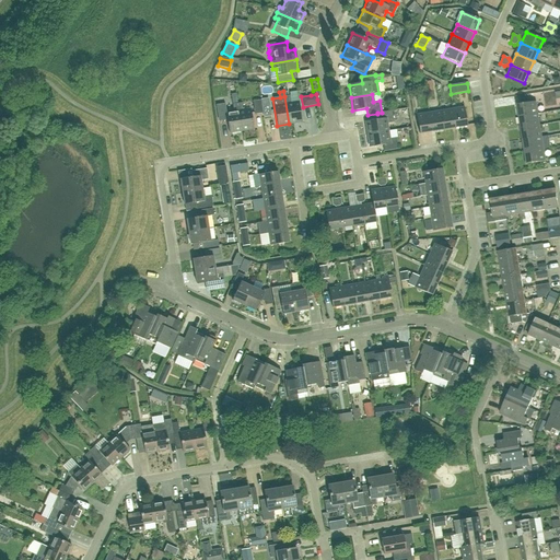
[(284,96),(289,124),(301,121),(298,103),(291,104),(289,96),(284,96)]
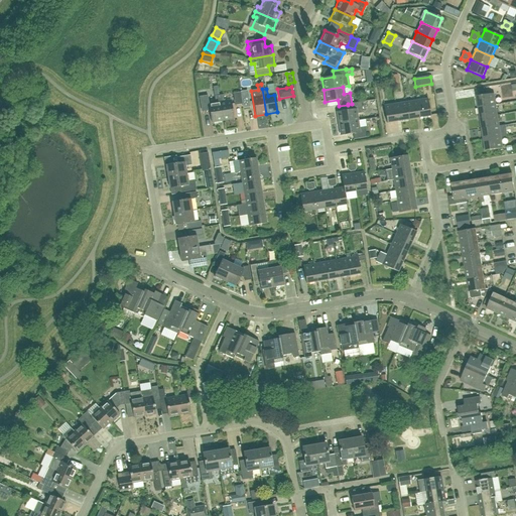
[(242,105),(240,93),(233,94),(235,106),(242,105)]
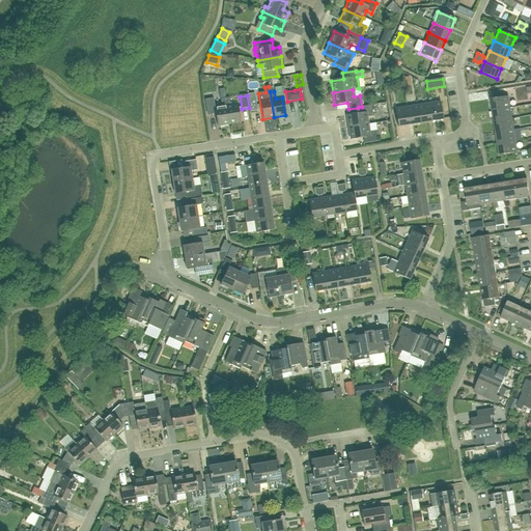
[(492,111),(509,108),(508,96),(490,100),(492,111)]
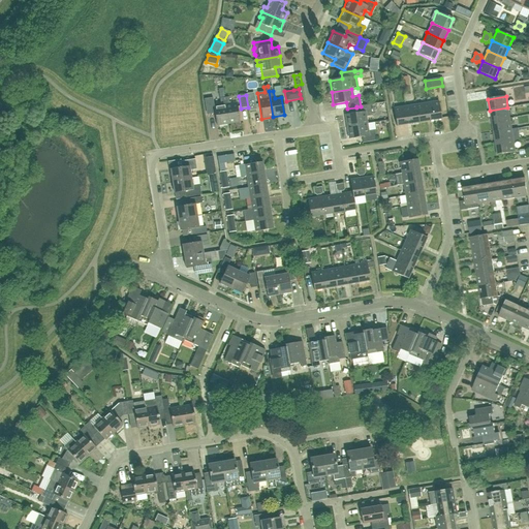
[(223,98),(227,124),(239,122),(236,103),(229,104),(227,97),(223,98)]
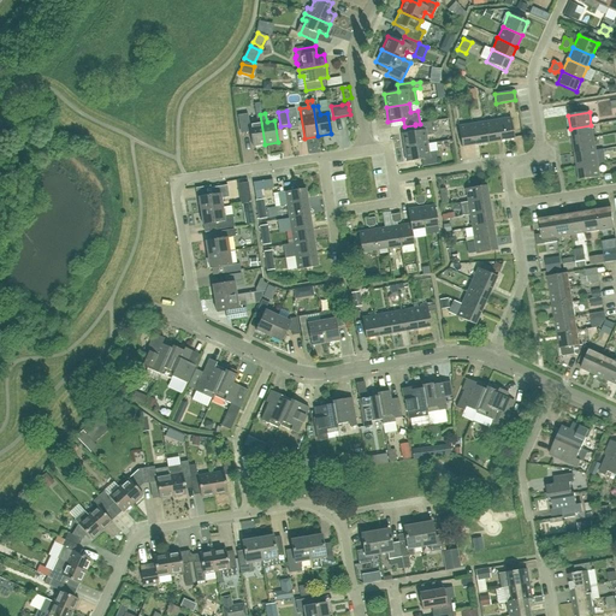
[(252,147),(265,144),(260,114),(255,116),(256,124),(249,125),(247,114),(237,116),(240,130),(249,129),(252,147)]
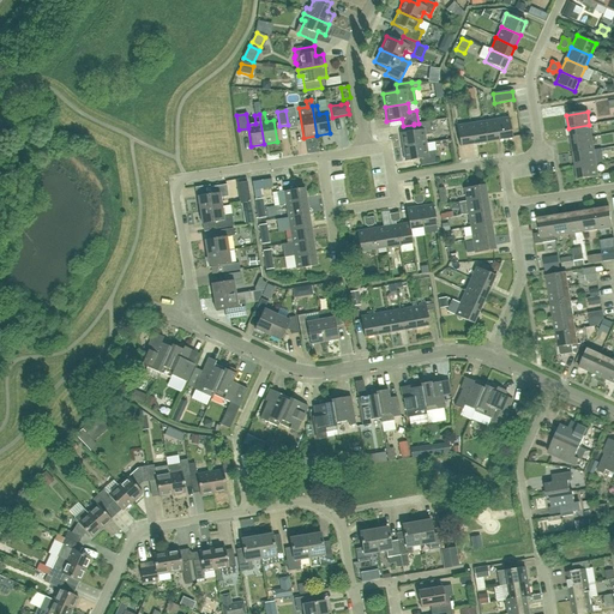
[(509,118),(495,120),(498,140),(512,138),(509,118)]
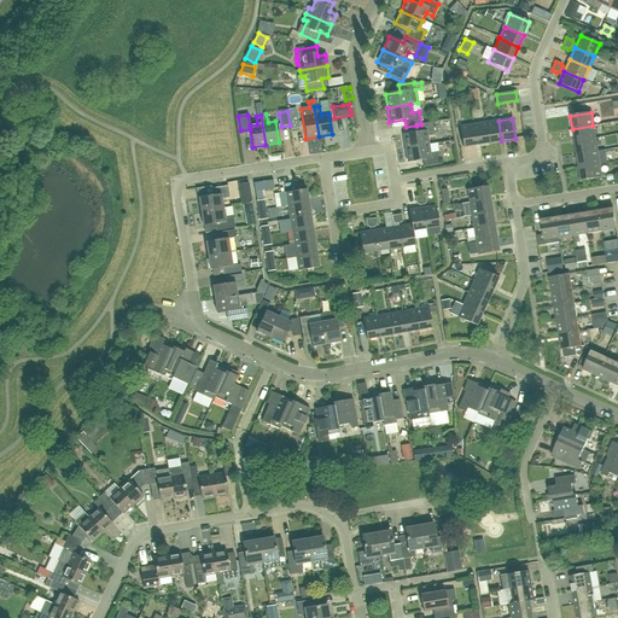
[(298,120),(289,121),(291,130),(299,128),(298,120)]
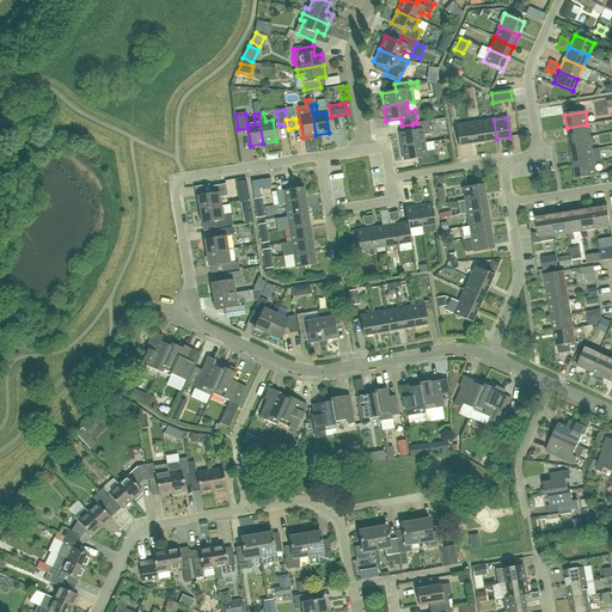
[(494,120),(481,122),(484,142),(496,140),(494,120)]
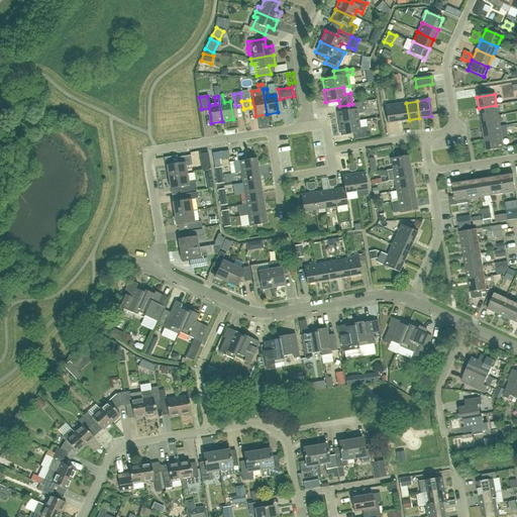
[(362,102),(352,104),(348,104),(348,105),(349,110),(336,112),(338,124),(358,121),(357,114),(363,113),(362,102)]
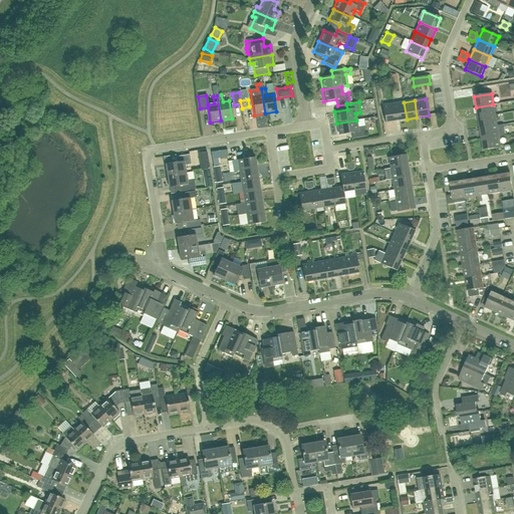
[(407,119),(404,102),(393,103),(396,120),(407,119)]
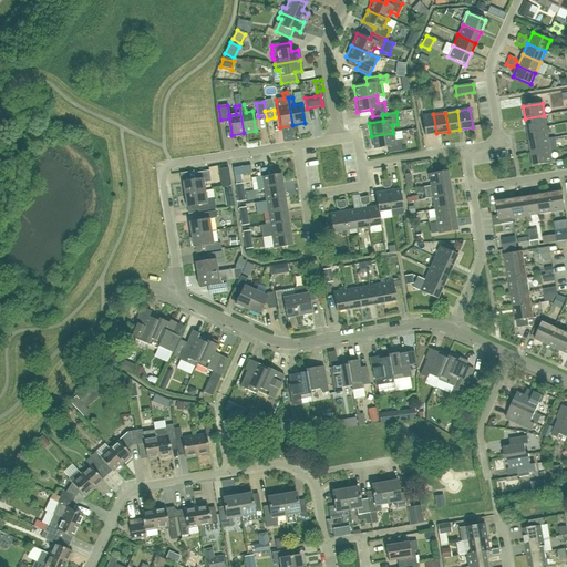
[(436,133),(433,114),(421,116),(424,135),(436,133)]
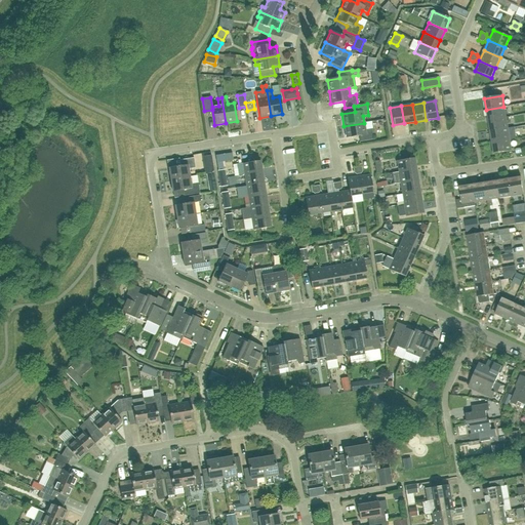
[(506,118),(503,107),(486,110),(488,121),(506,118)]
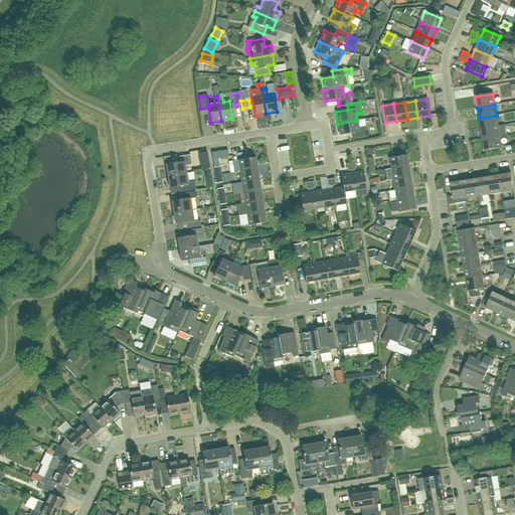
[(481,129),(498,126),(496,116),(479,119),(481,129)]
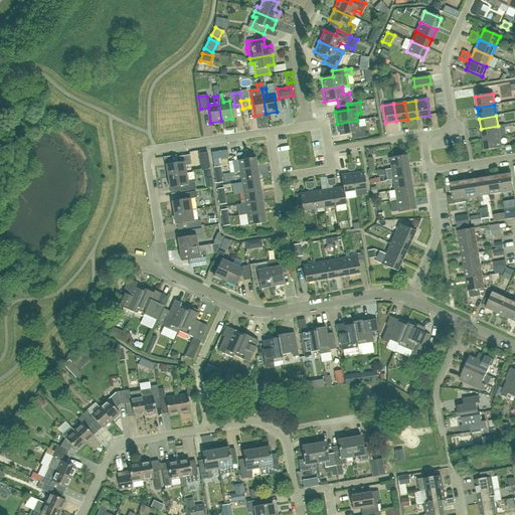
[(357,121),(337,124),(339,136),(351,134),(352,140),(365,137),(364,127),(358,128),(357,121)]
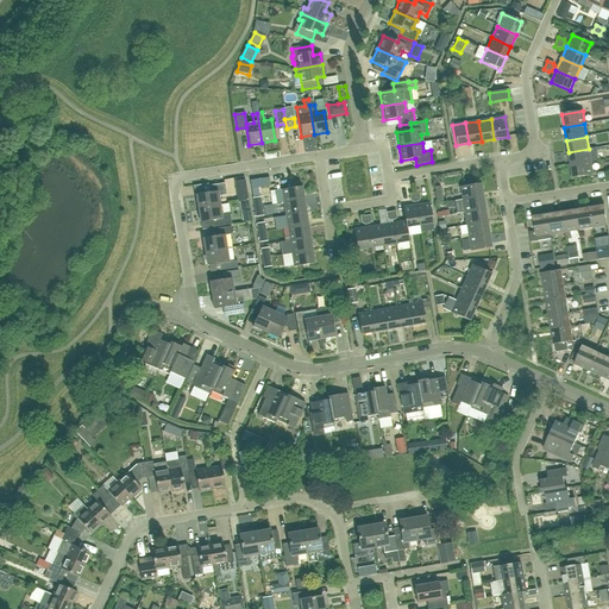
[(466,145),(458,146),(460,159),(468,158),(466,145)]
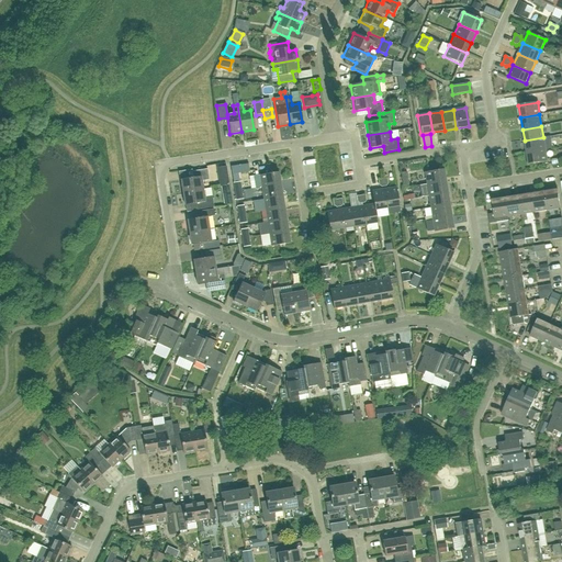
[(546,149),(543,137),(525,141),(526,153),(546,149)]
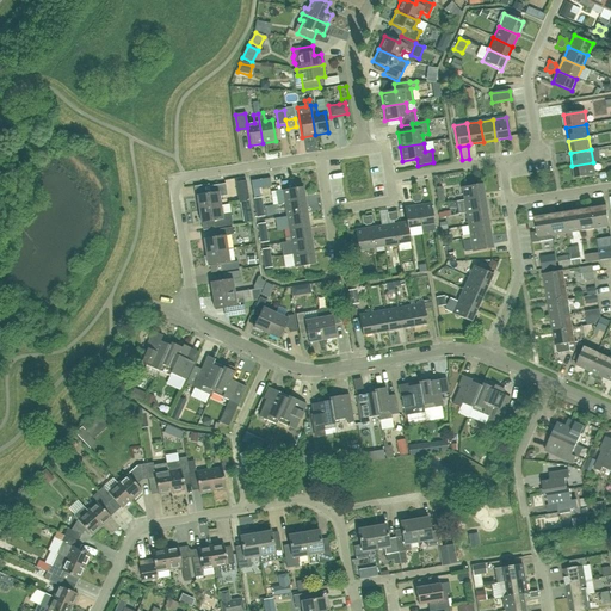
[(593,162),(572,166),(574,179),(594,176),(593,162)]
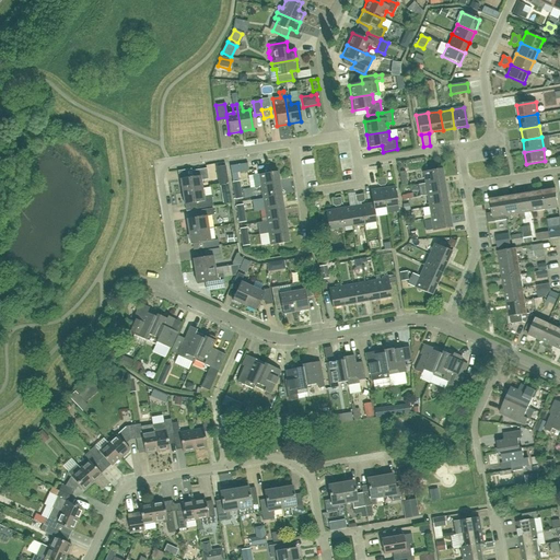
[(229,162),(230,171),(253,166),(252,159),(229,162)]
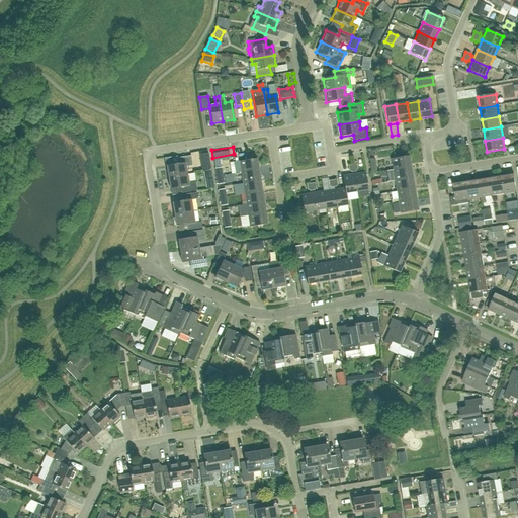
[(208,158),(202,154),(199,158),(204,162),(208,158)]
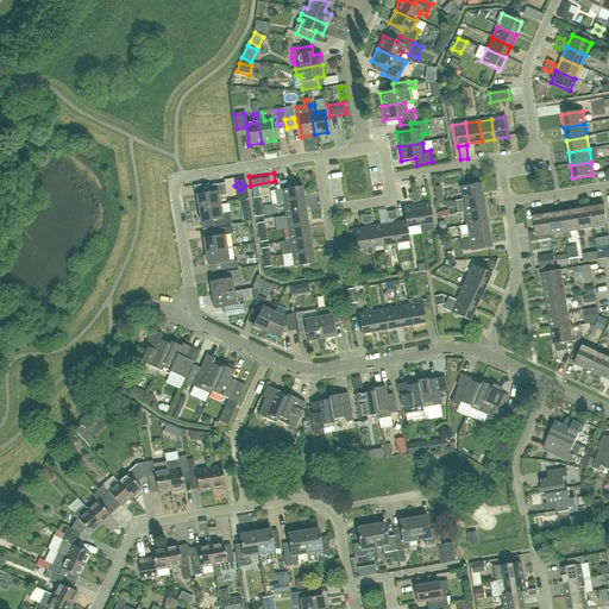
[(219,206),(218,196),(226,195),(224,183),(207,187),(208,193),(195,195),(198,209),(219,206)]
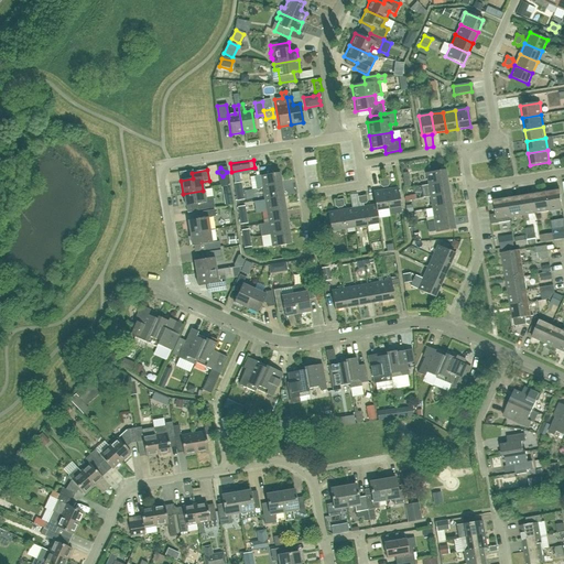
[(425,173),(427,185),(446,182),(445,170),(425,173)]
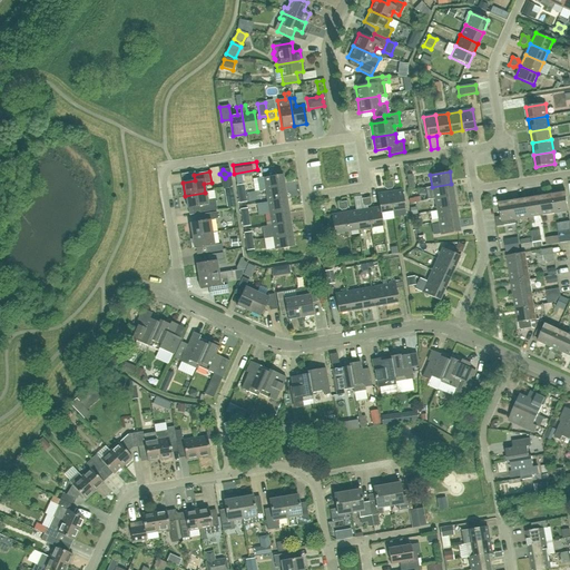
[(263,178),(265,190),(284,187),(282,175),(263,178)]
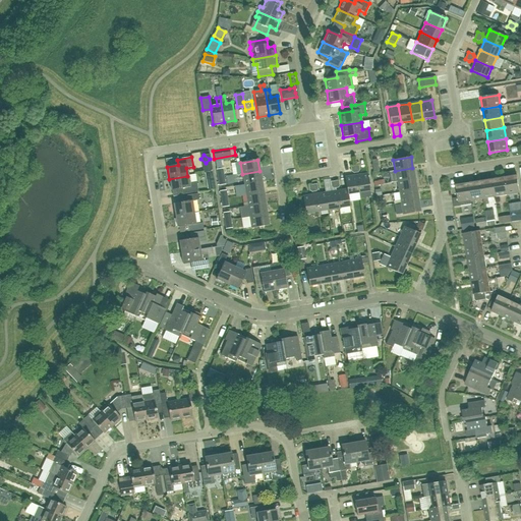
[(414,179),(412,168),(395,171),(397,182),(414,179)]
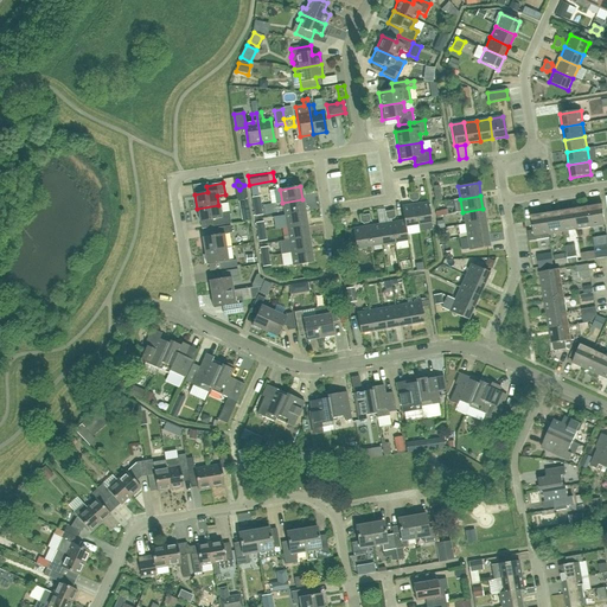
[(282,203),(285,216),(305,212),(302,199),(282,203)]
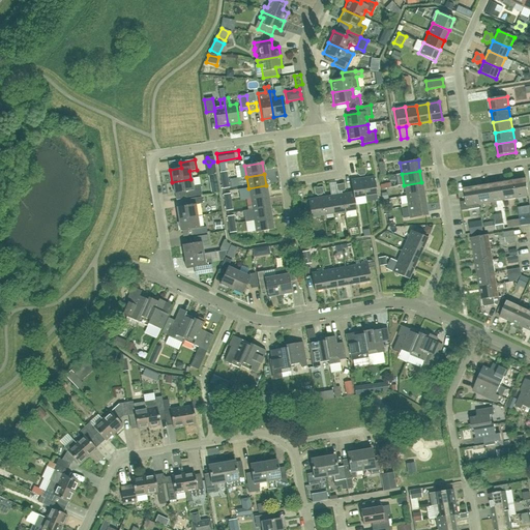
[(211,195),(217,193),(215,177),(208,178),(211,195)]
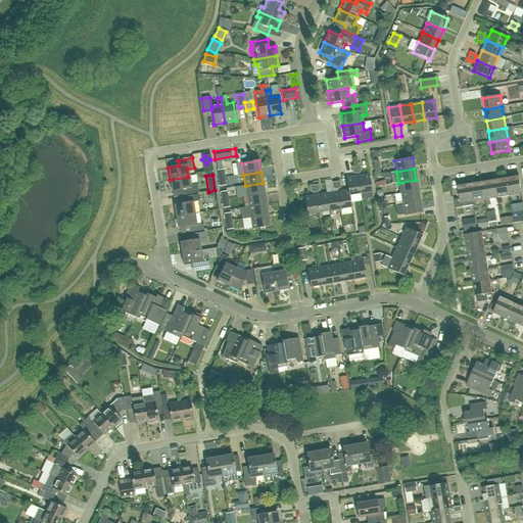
[(368,175),(357,177),(360,194),(371,192),(368,175)]
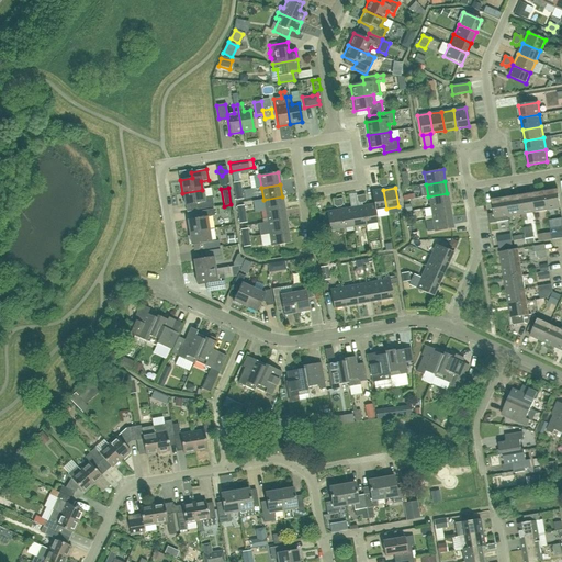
[(211,197),(204,198),(202,190),(182,193),(184,205),(197,203),(198,210),(213,208),(211,197)]
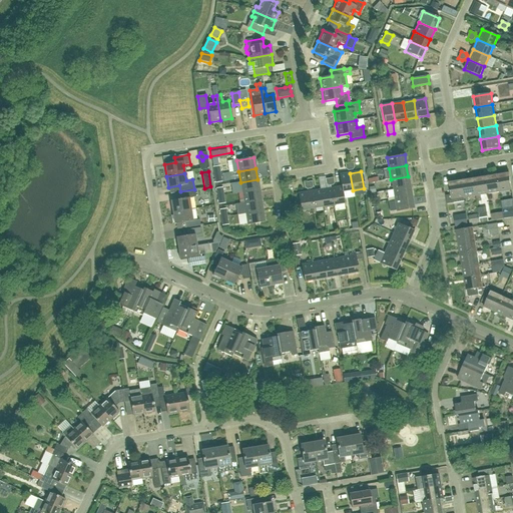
[(343,191),(353,190),(350,173),(339,174),(341,186),(342,186),(343,191)]
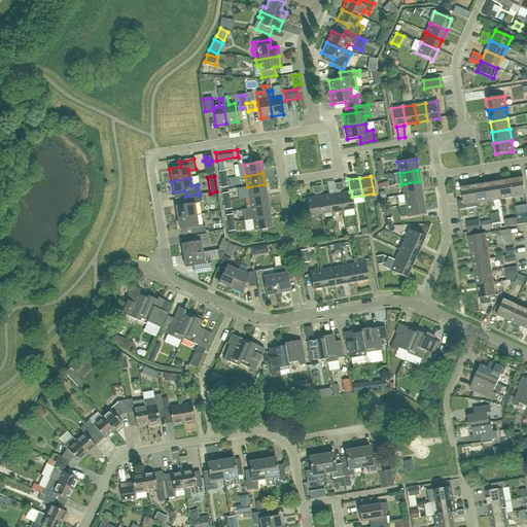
[(522,178),(510,180),(513,198),(525,196),(522,178)]
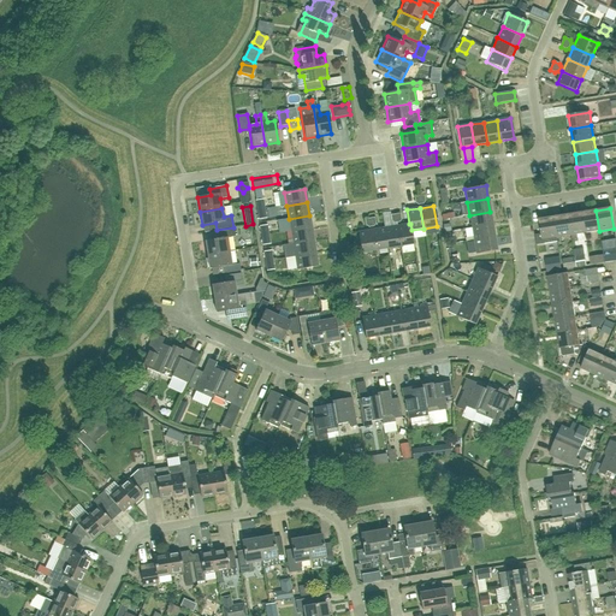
[(599,231),(596,211),(581,213),(585,234),(599,231)]
